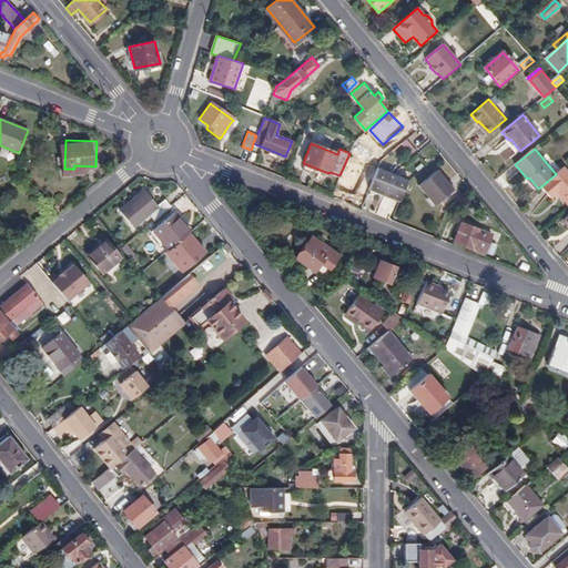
[(347,159),(336,183),(355,191),(366,166),(347,159)]
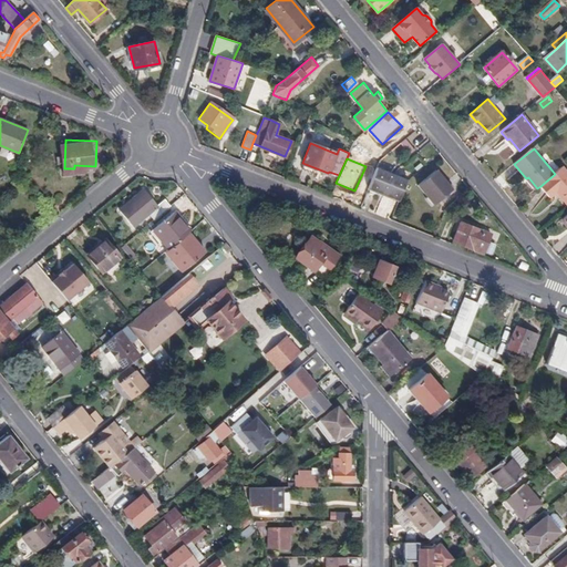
[(558,192),(566,200),(566,172),(563,167),(555,174),(540,186),(549,198),(558,192)]
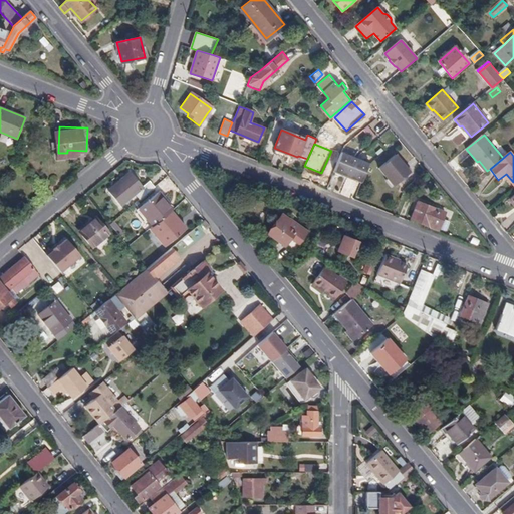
[(341,153),(332,171),(360,183),(368,165),(341,153)]
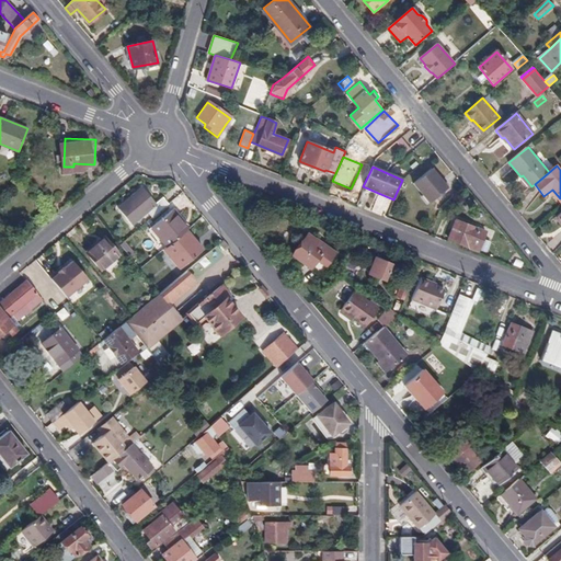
[(447,187),(432,168),(414,183),(430,202),(447,187)]
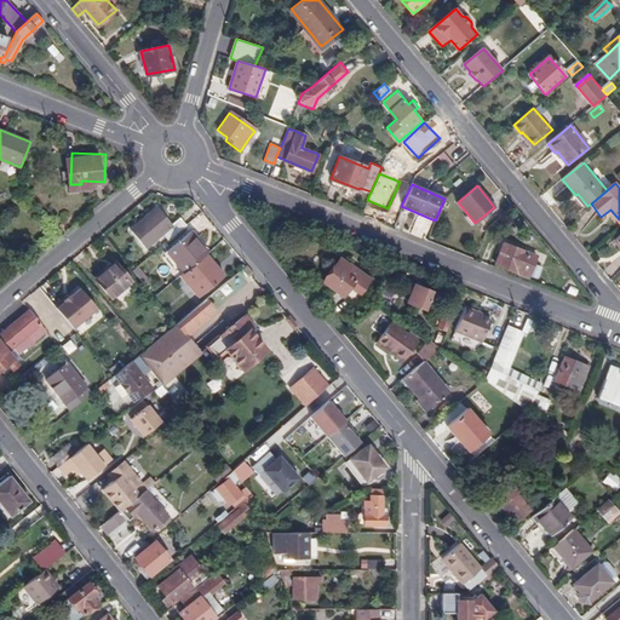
[(161,234),(168,241),(185,227),(178,218),(172,224),(158,207),(131,230),(145,246),(161,234)]
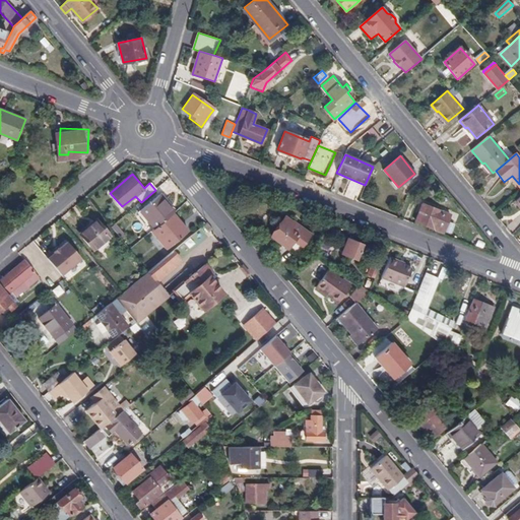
[(169,216),(173,212),(158,195),(140,210),(153,229),(169,216)]
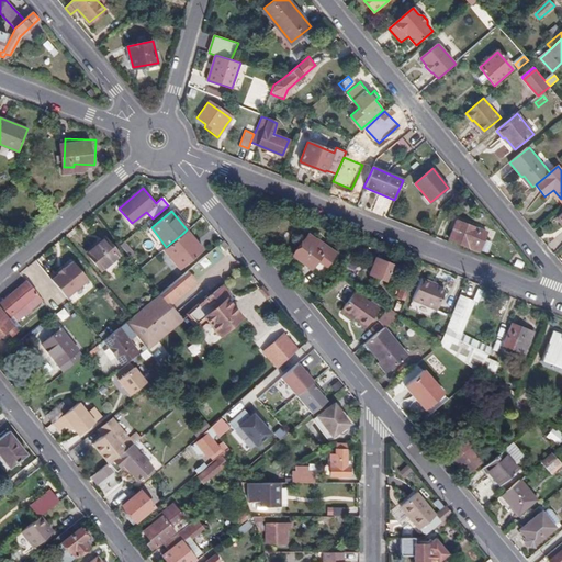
[(486,232),(457,220),(449,237),(479,249),(486,232)]
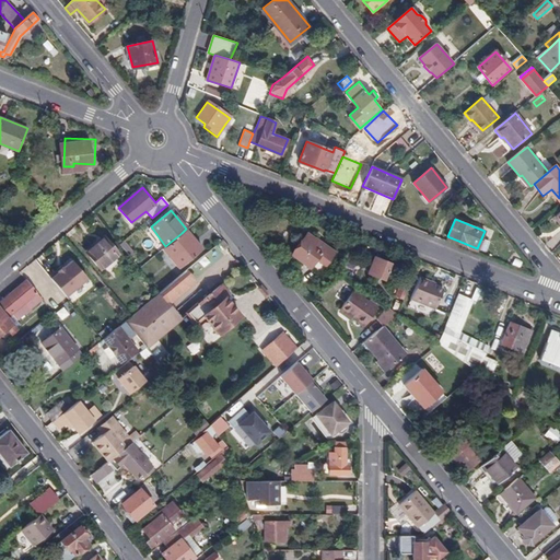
[(165,246),(163,248),(177,267),(197,252),(182,233),(165,246)]
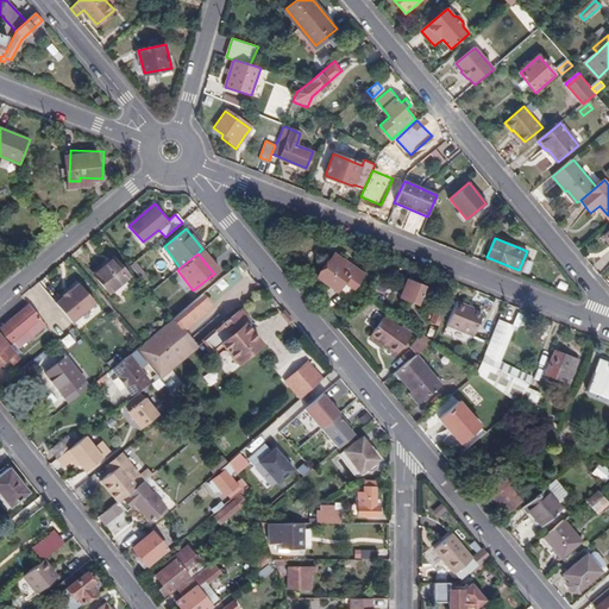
[(340,264),(344,259),(334,253),(331,258),(340,264)]
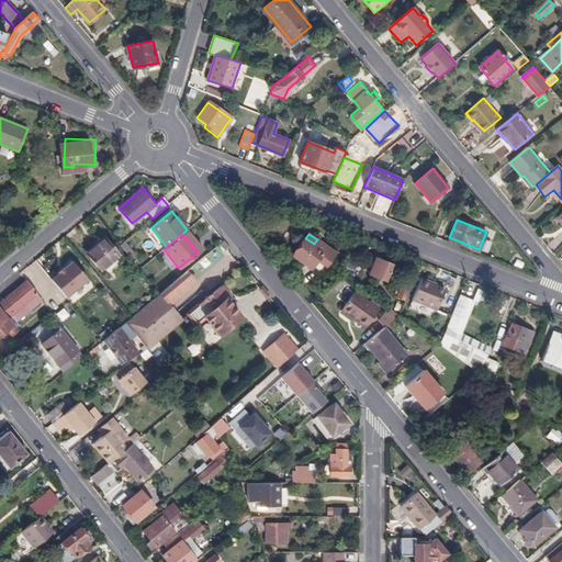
[(119,254),(104,236),(85,251),(99,269),(119,254)]
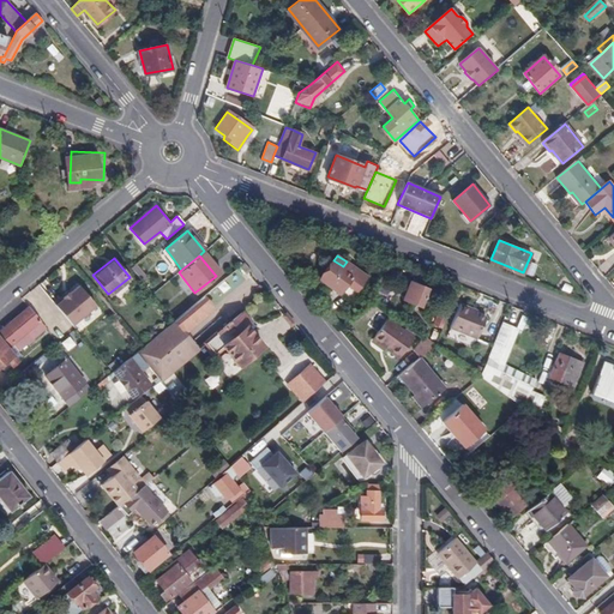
[(368,276),(347,262),(343,266),(333,260),(320,280),(351,300),(368,276)]
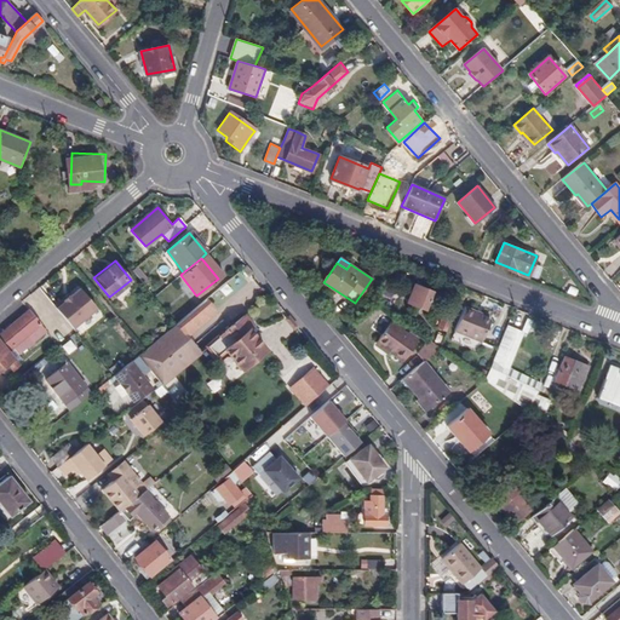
[(247,265),(242,269),(250,277),(254,274),(247,265)]
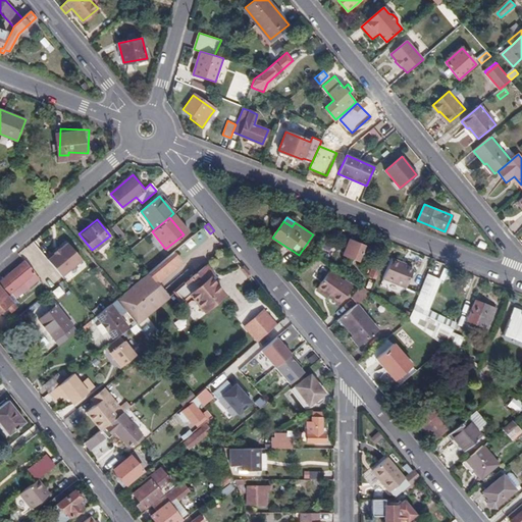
[(202,230),(184,240),(190,250),(207,241),(202,230)]
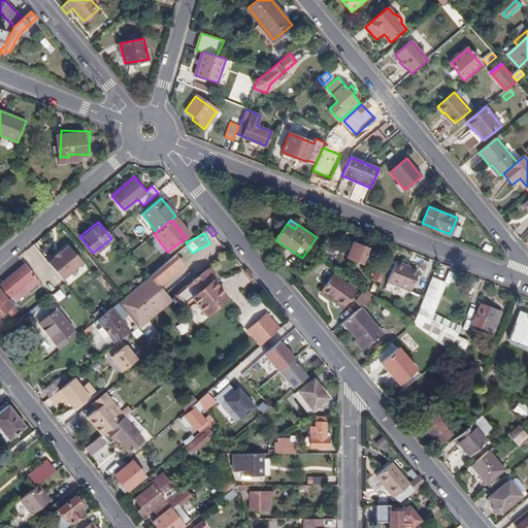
[(361,263),(367,248),(353,241),(347,257),(361,263)]
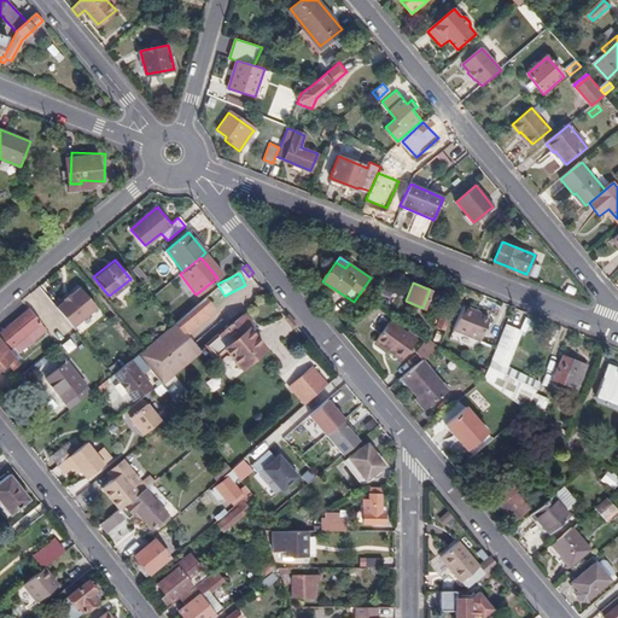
[(69,292),(54,304),(71,325),(94,305),(80,287),(71,295),(69,292)]
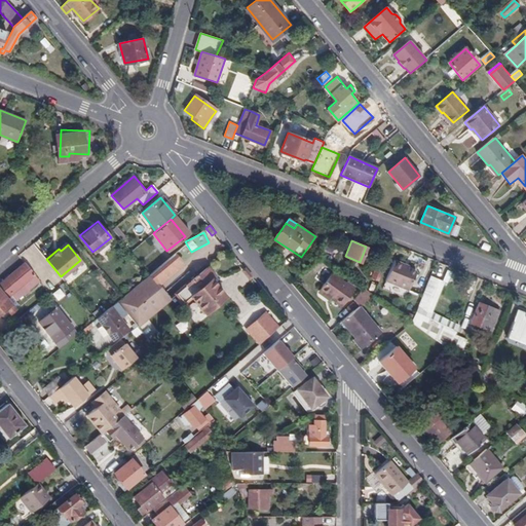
[(150,273),(122,296),(117,300),(125,309),(132,318),(137,325),(138,326),(171,299),(164,291),(157,284),(183,263),(175,253),(150,273)]
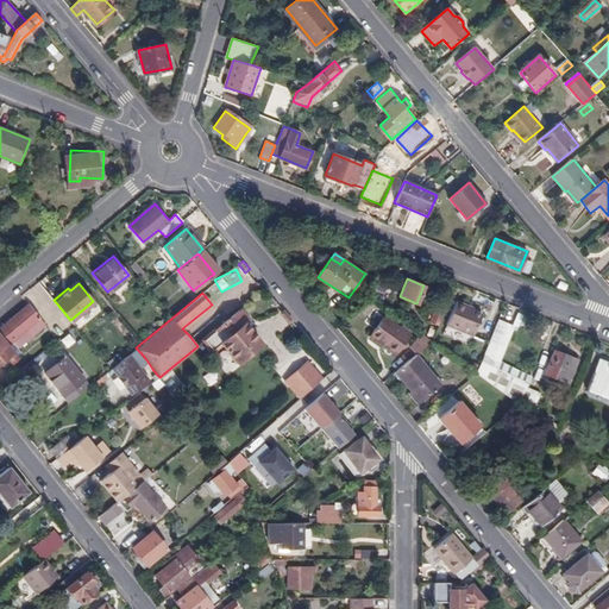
[(466,308),(468,306),(457,301),(447,325),(473,337),(482,314),(472,311),(466,308)]
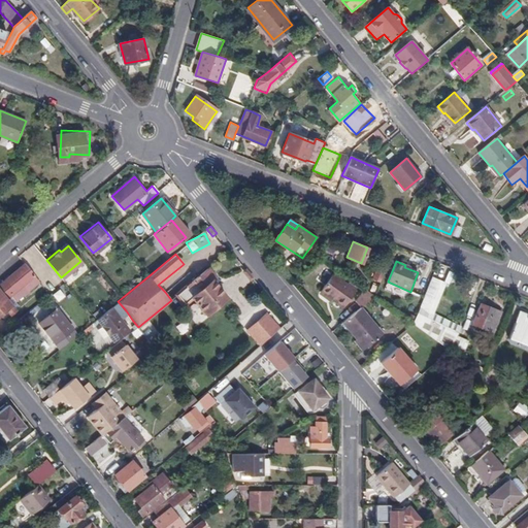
[(15,309),(11,304),(6,299),(34,275),(26,264),(0,285),(0,314),(5,309),(9,315),(15,309)]
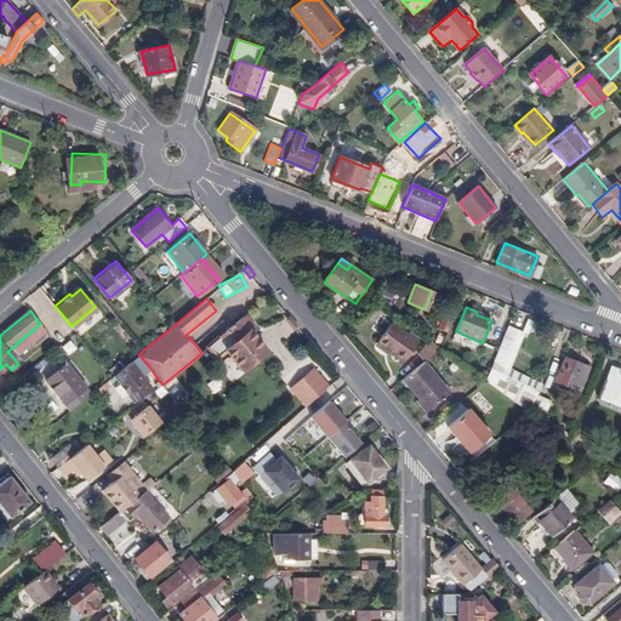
[(439,326),(448,330),(454,315),(445,312),(439,326)]
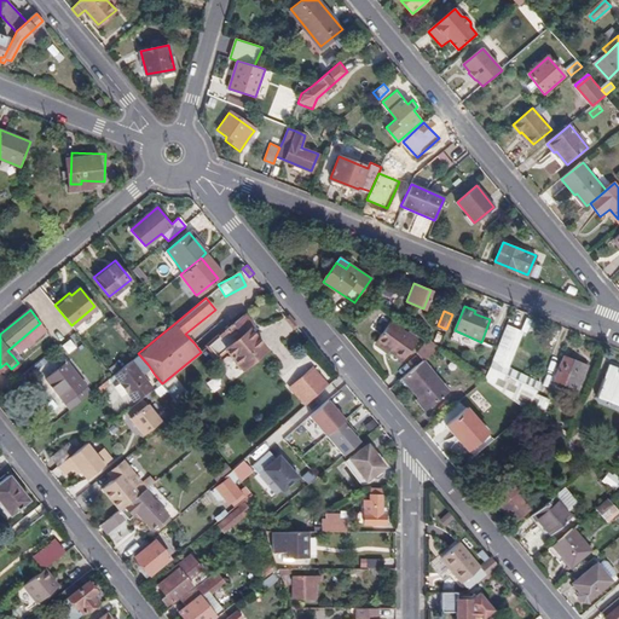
[(254,324),(247,314),(209,346),(217,354),(225,348),(242,369),(265,350),(249,329),(254,324)]
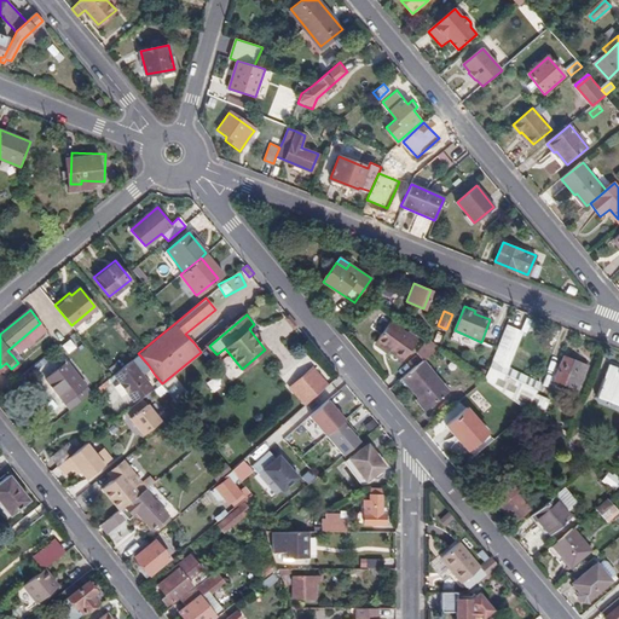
[(7,351),(13,357),(46,330),(40,323),(7,351)]
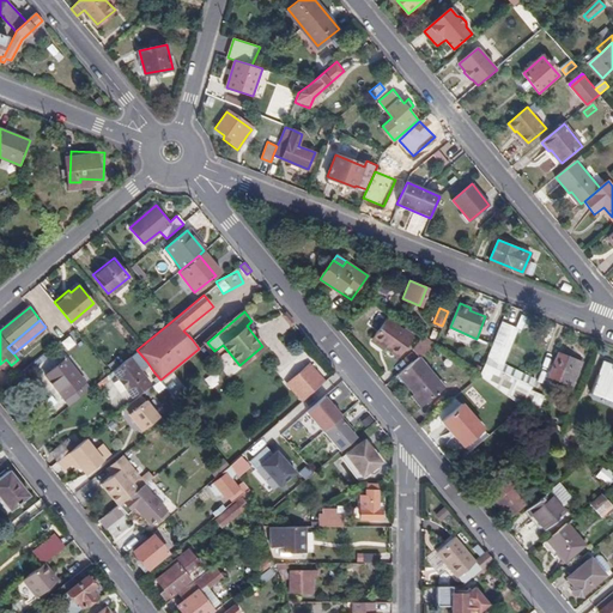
[(413,340),(387,320),(371,339),(398,359),(413,340)]
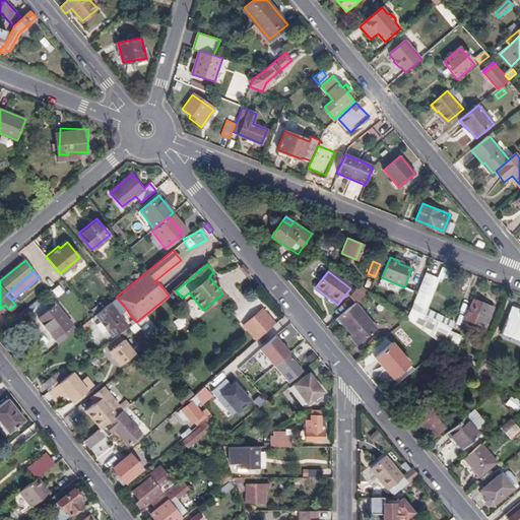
[(435,277),(426,273),(414,303),(423,307),(435,277)]
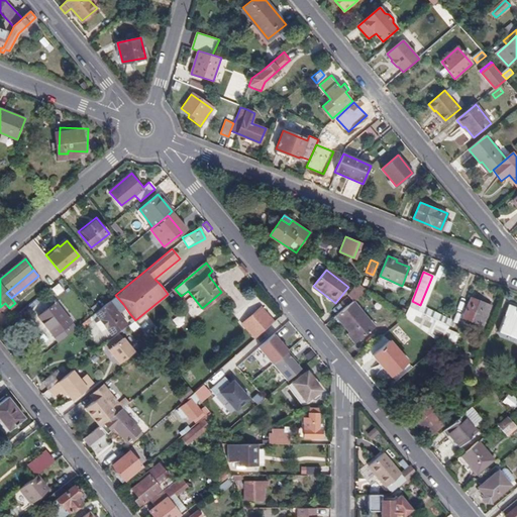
[(58,283),(50,289),(57,296),(64,290),(58,283)]
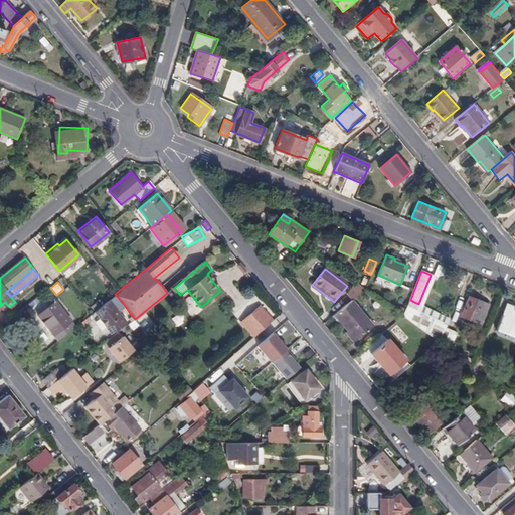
[(352,301),(364,291),(355,284),(346,295),(352,301)]
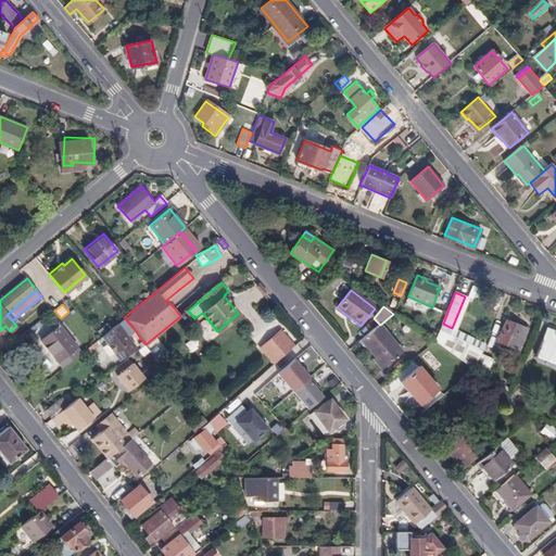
[(133,327),(124,317),(105,332),(112,339),(108,342),(115,351),(118,348),(124,355),(135,346),(124,333),(133,327)]
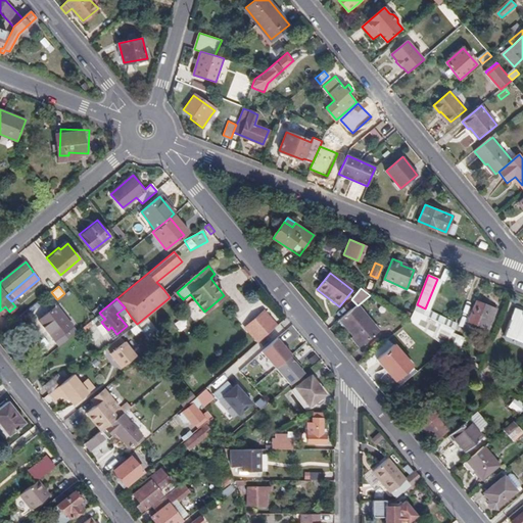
[(495,308),(476,300),(468,320),(483,326),(481,330),(486,332),(495,308)]
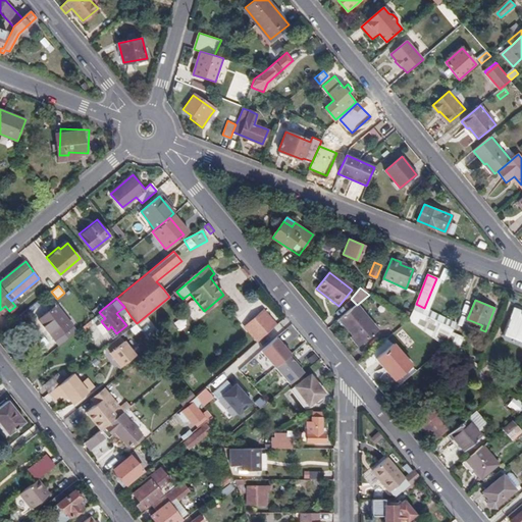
[(424,308),(416,304),(411,316),(438,327),(440,321),(442,315),(424,308)]
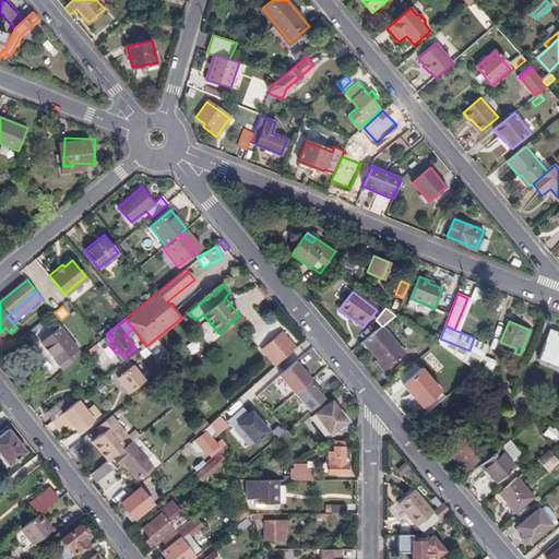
[(40,343),(63,369),(82,354),(59,326),(40,343)]
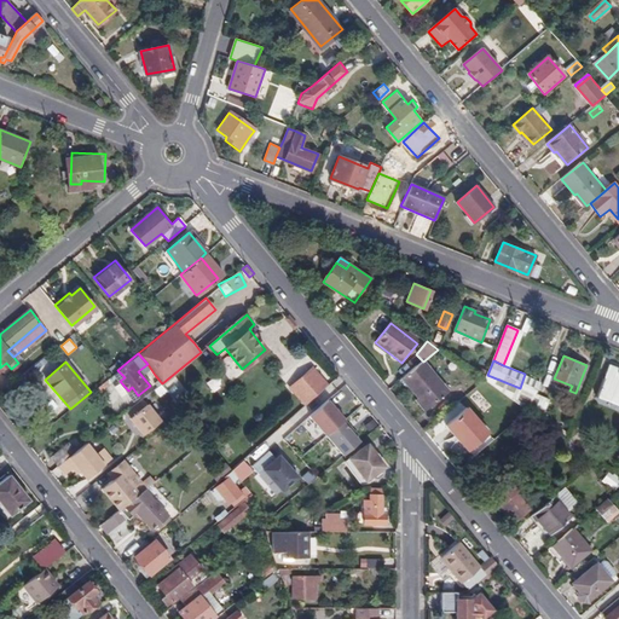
[(423,362),(404,379),(428,409),(449,392),(423,362)]
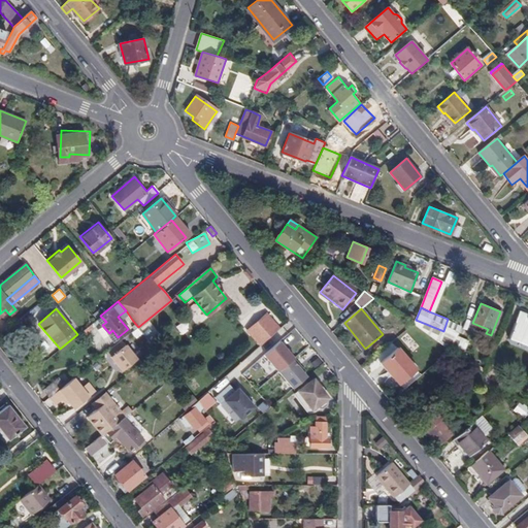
[(527,344),(527,312),(520,309),(508,337),(527,344)]
